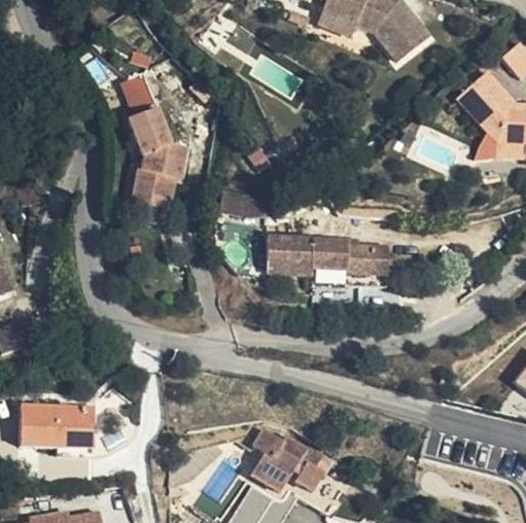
[(321,12),(356,26),(374,33),(397,62),(428,37),(399,0),(326,0),(321,12)]
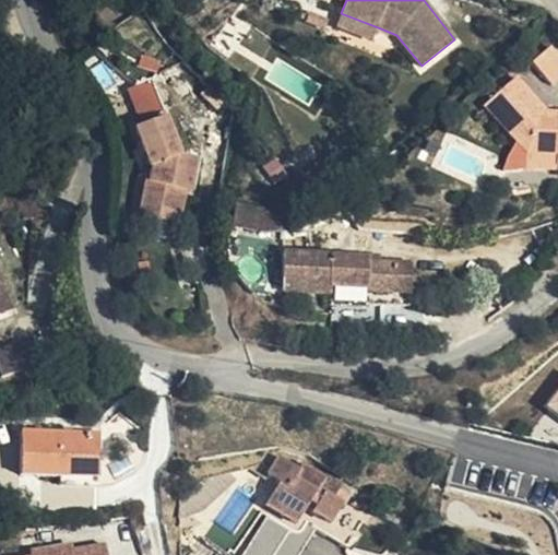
[(341,13),(335,25),(372,39),(378,27),(341,13)]
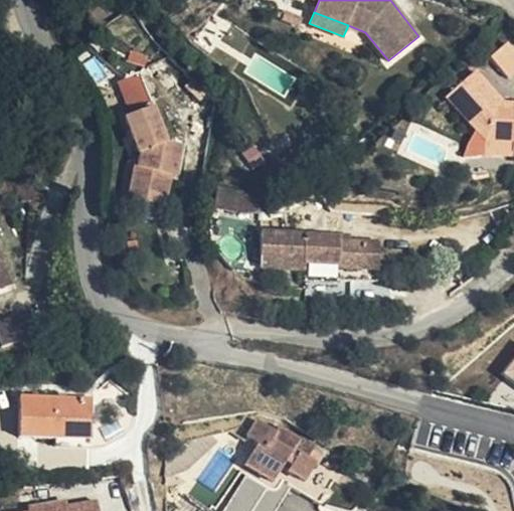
[(509,76),(513,71),(513,49),(506,41),(490,56),(509,76)]
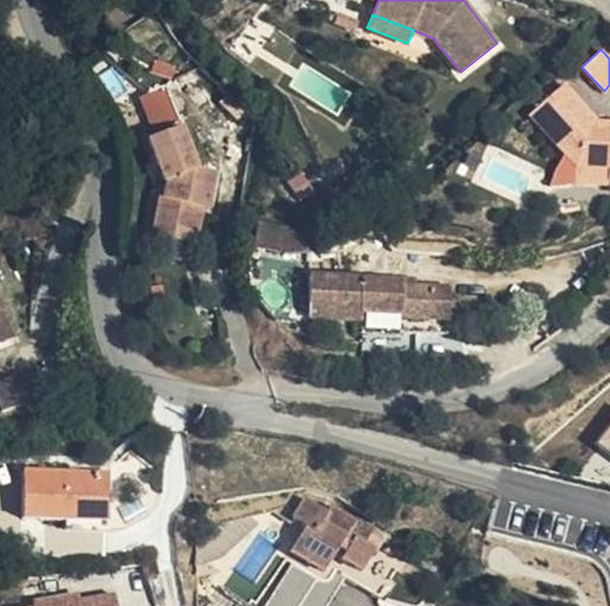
[(199,160),(197,137),(196,125),(202,124),(201,100),(180,101),(154,67),(127,88),(155,124),(156,141),(153,141),(156,179),(178,178),(177,162),(199,160)]
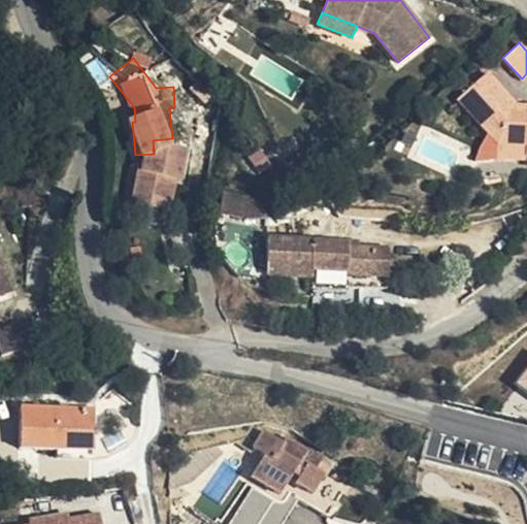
[(525,155),(526,155),(526,113),(515,112),(516,102),(487,70),(458,98),(497,143),(526,145),(525,155)]
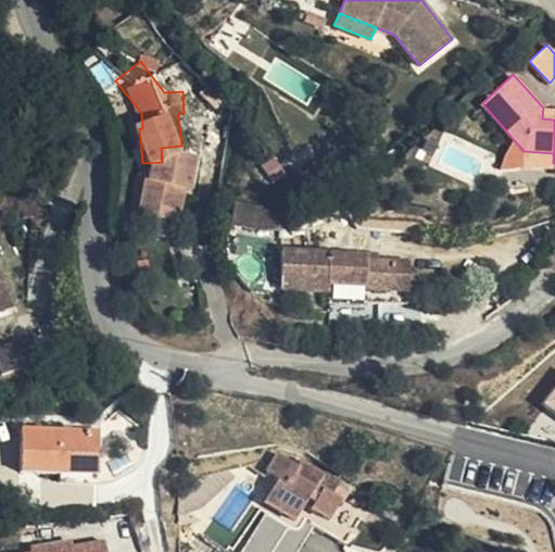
[(554,109),(543,108),(542,118),(554,120),(554,109)]
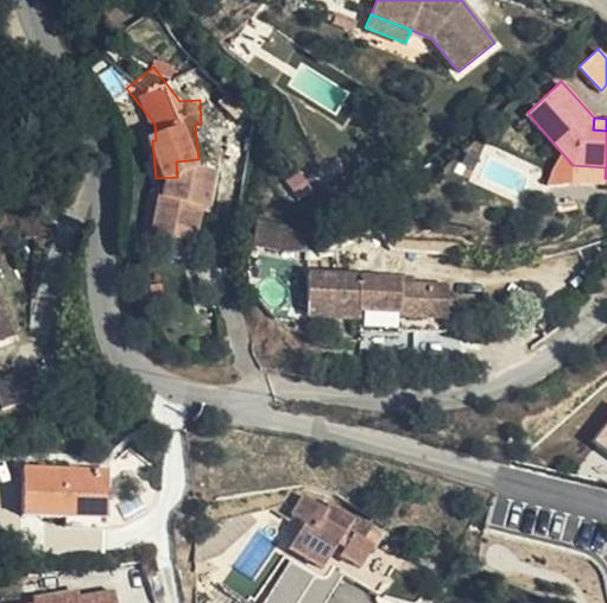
[(200,175),(198,159),(176,162),(177,177),(200,175)]
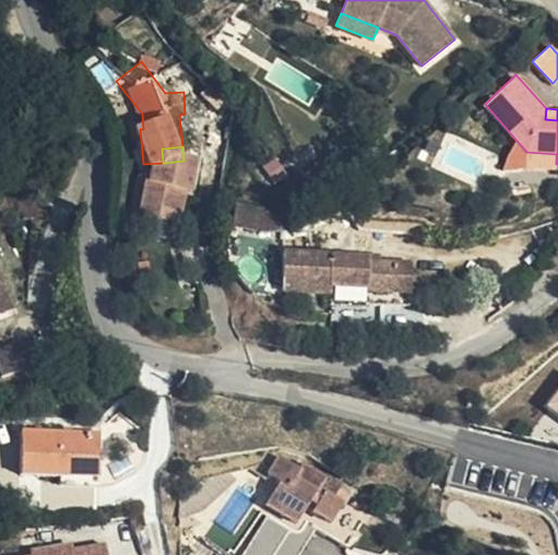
[(556,168),(556,164),(557,154),(526,152),(525,167),(556,168)]
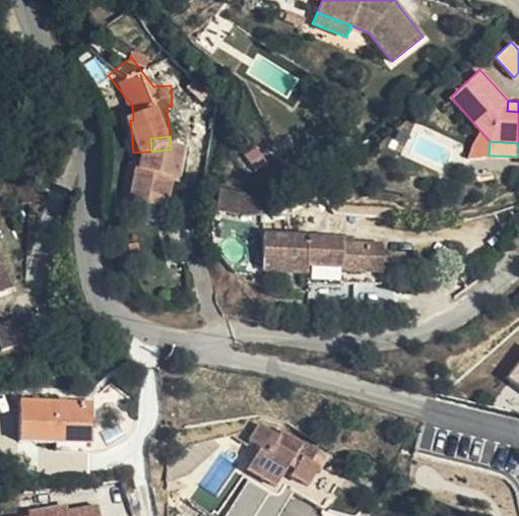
[(266,274),(309,275),(310,266),(343,267),(343,270),(368,270),(368,242),(345,242),(344,237),(266,236),(266,274)]
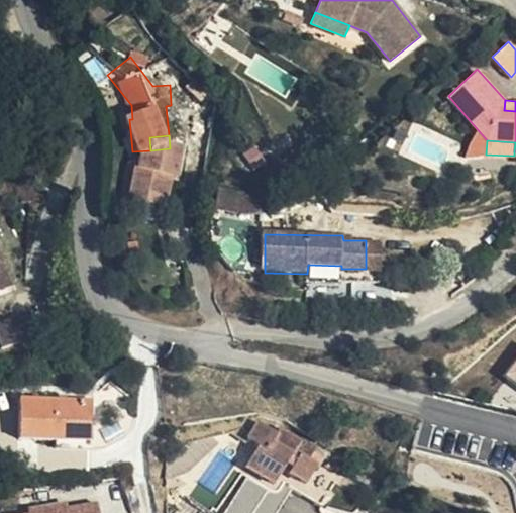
[(366,269),(381,269),(381,240),(366,240),(366,269)]
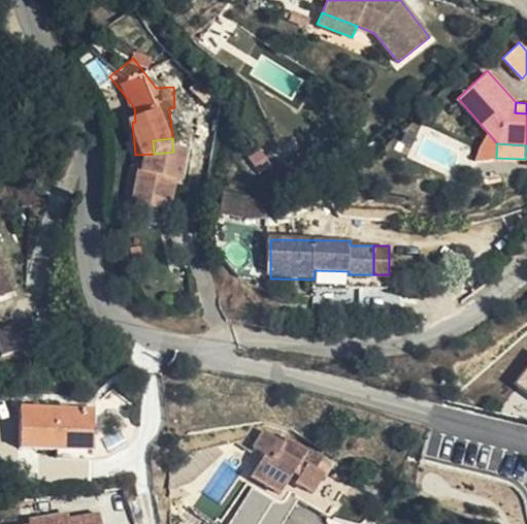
[(0,294),(12,290),(0,256),(0,294)]
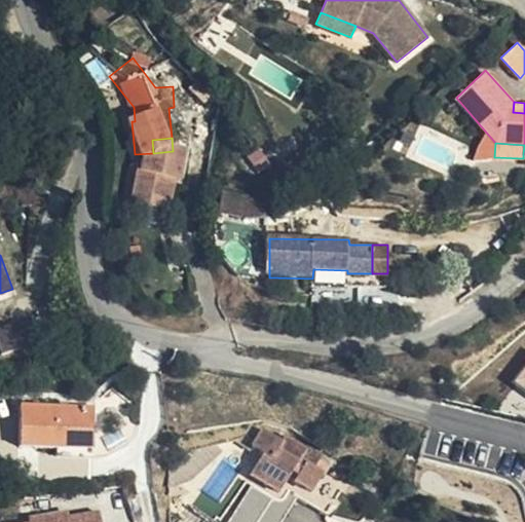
[(313,269),(312,278),(312,290),(350,290),(350,288),(387,288),(387,273),(372,273),(347,273),(347,270),(313,269)]
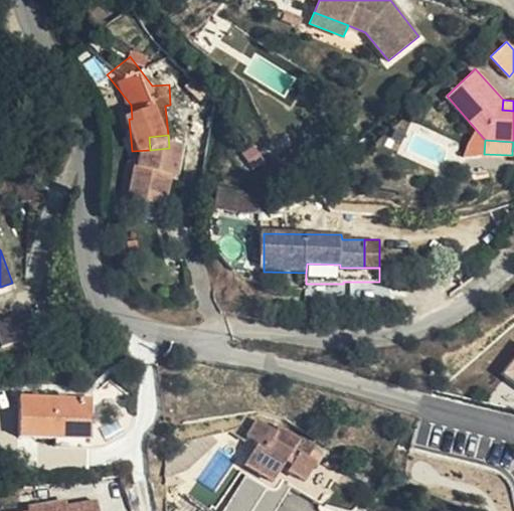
[(31,335),(23,315),(0,323),(0,344),(1,346),(31,335)]
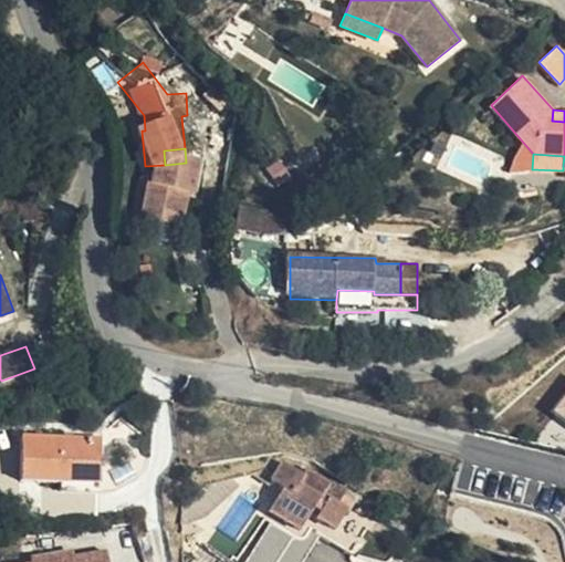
[(564,388),(553,405),(564,414),(564,388)]
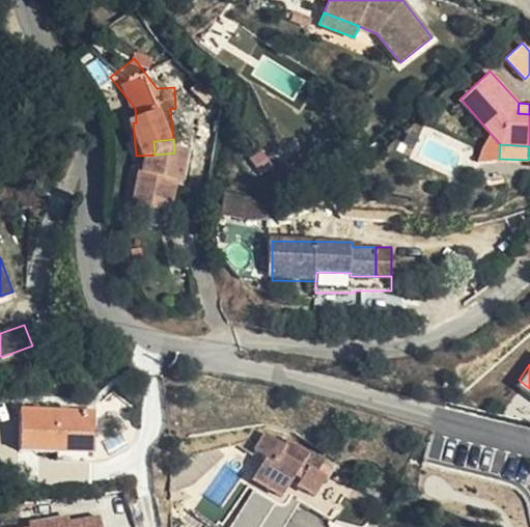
[(19,448),(94,450),(94,410),(20,407),(19,448)]
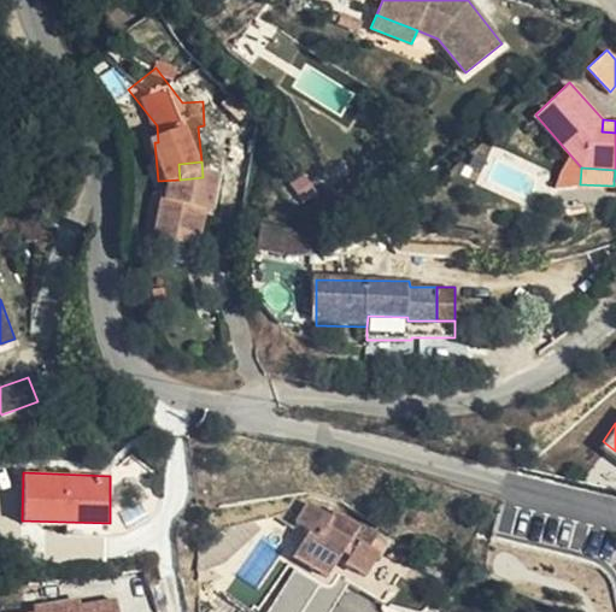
[(411,555),(387,540),(379,553),(359,539),(367,527),(336,506),(332,515),(309,499),(295,519),(309,528),(294,553),(329,574),(340,555),(345,549),(350,553),(345,562),(340,571),(383,598),(411,555)]
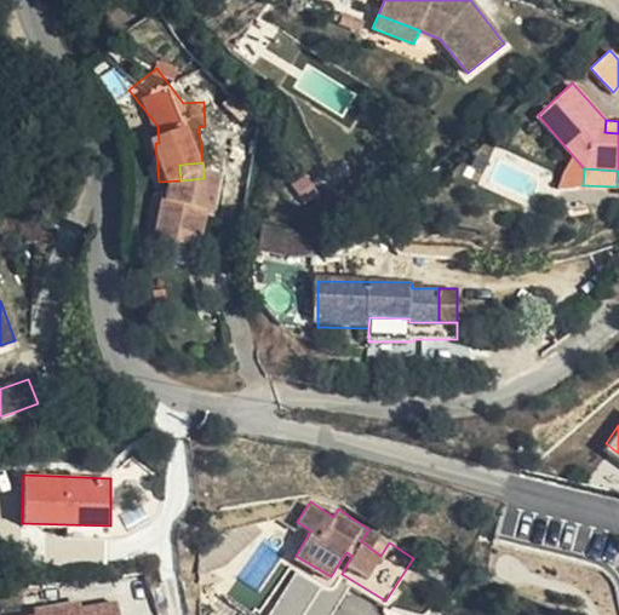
[(380,556),(389,542),(368,529),(361,541),(380,556)]
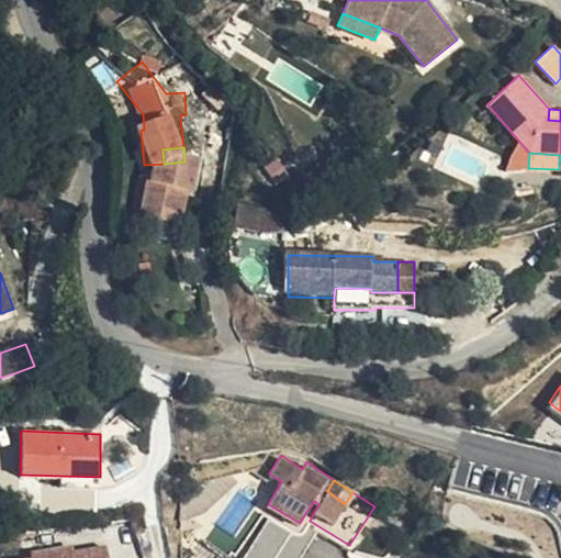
[(310,506),(314,512),(318,504),(314,501),(310,506)]
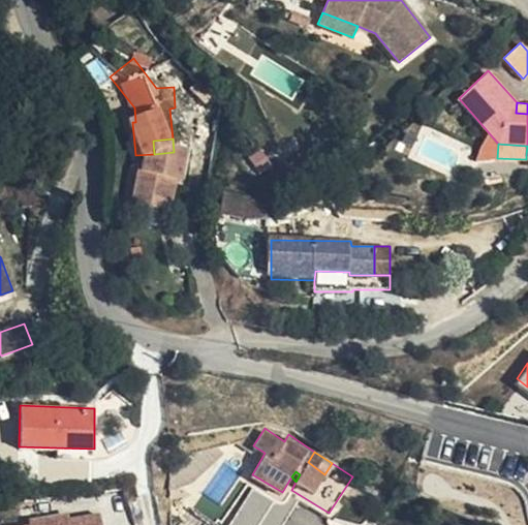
[(102,524),(100,511),(62,519),(60,512),(28,517),(29,524),(26,524),(102,524)]
